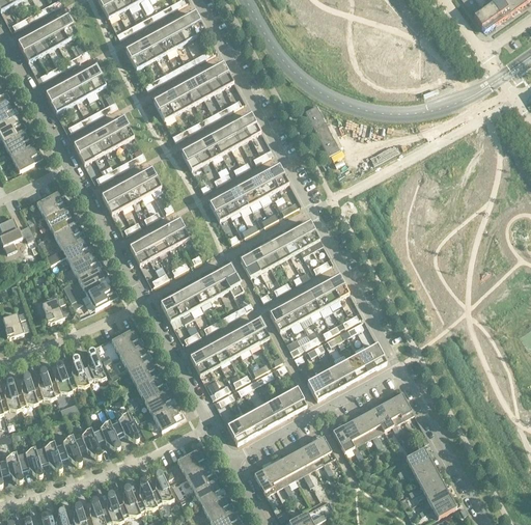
[(10,3),(8,0),(0,0),(0,8),(10,3)]
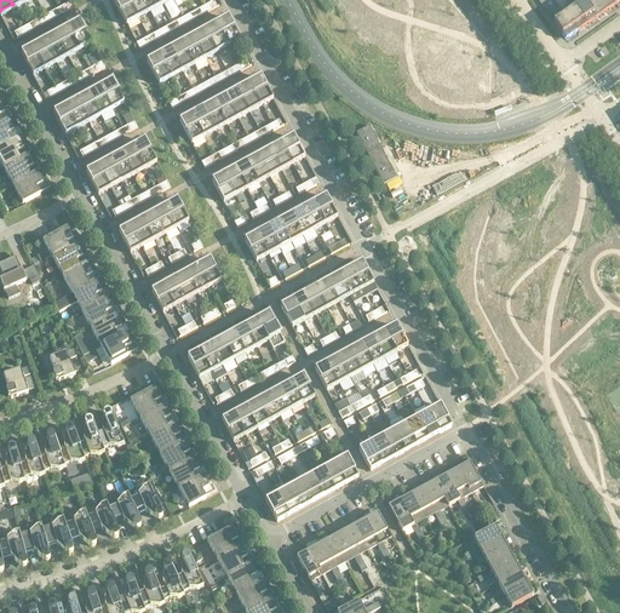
[(138,12),(131,0),(116,0),(126,18),(138,12)]
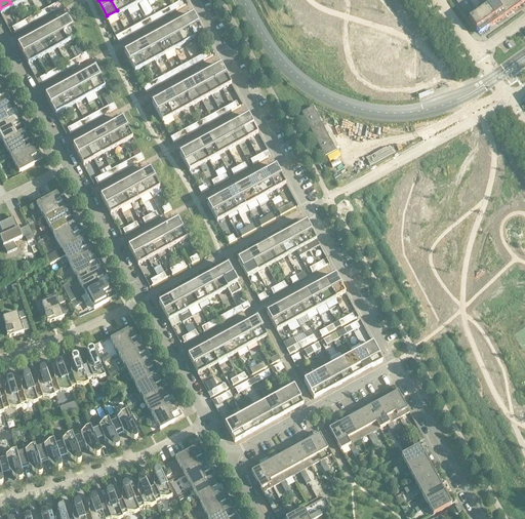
[(127,5),(124,0),(111,0),(117,10),(127,5)]
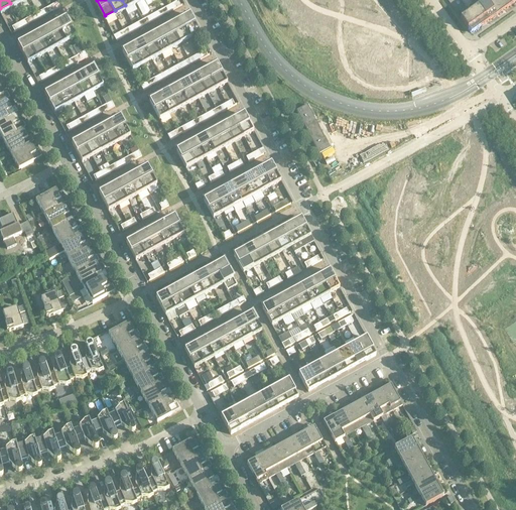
[(496,10),(489,0),(479,0),(478,1),(488,16),(496,10)]
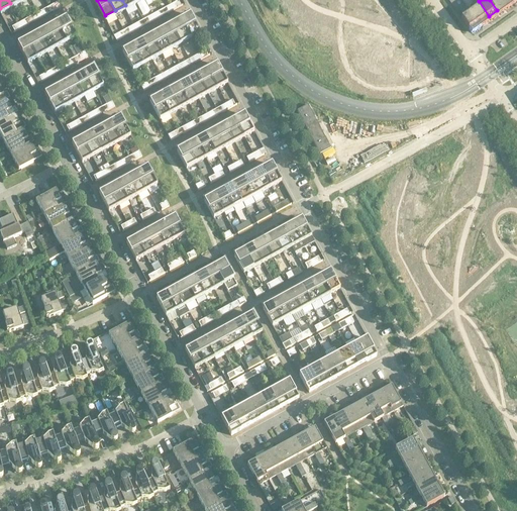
[(506,4),(503,0),(490,0),(497,10),(506,4)]
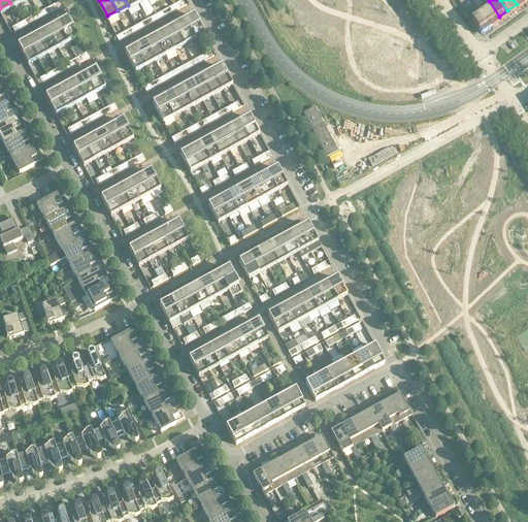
[(499,17),(489,1),(481,7),(491,22),(499,17)]
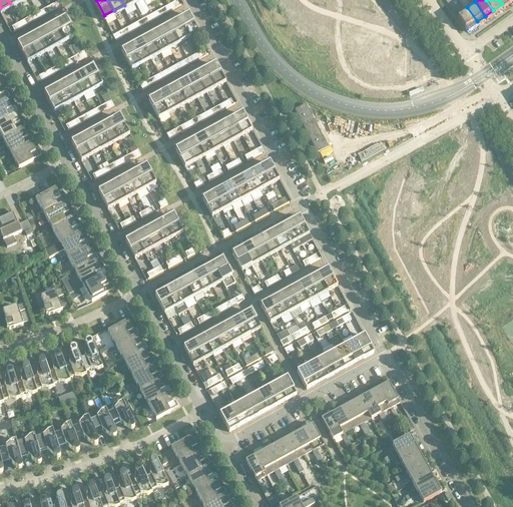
[(477,21),(467,7),(458,13),(468,28),(477,21)]
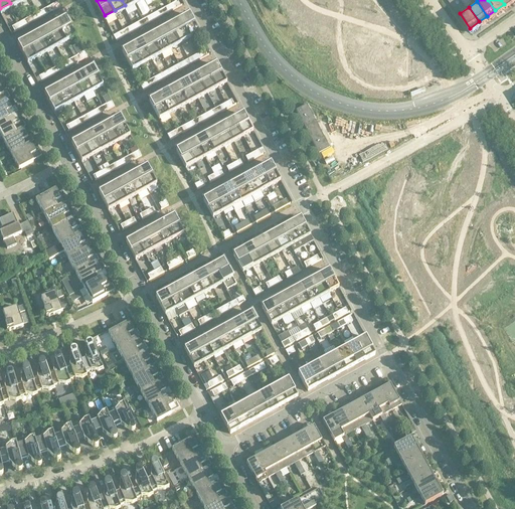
[(192,13),(189,9),(179,15),(189,33),(200,28),(192,13)]
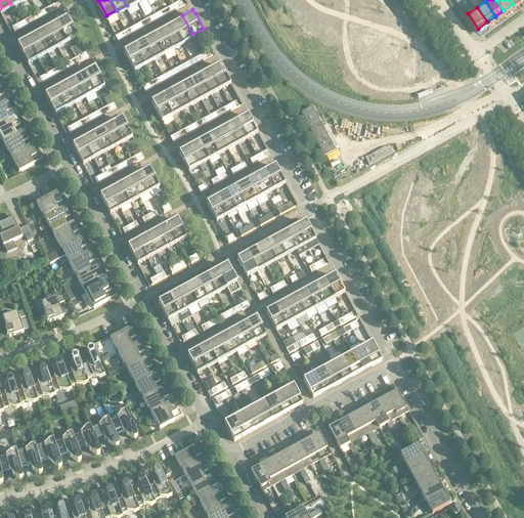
[(77,32),(67,12),(56,18),(68,37),(77,32)]
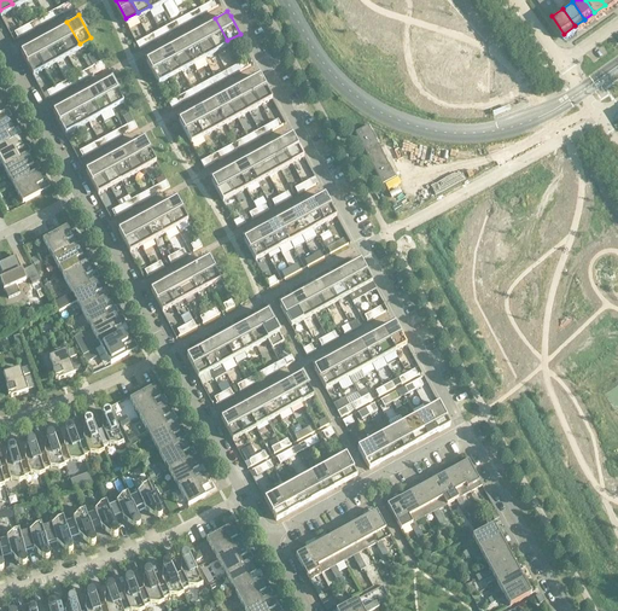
[(227,40),(215,18),(204,24),(216,46),(227,40)]
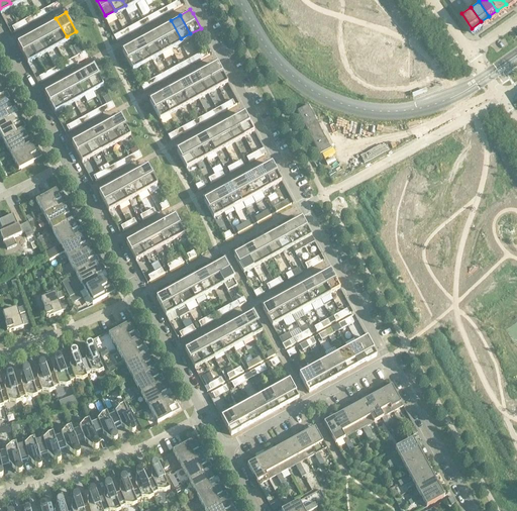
[(67,36),(56,18),(46,23),(57,42),(67,36)]
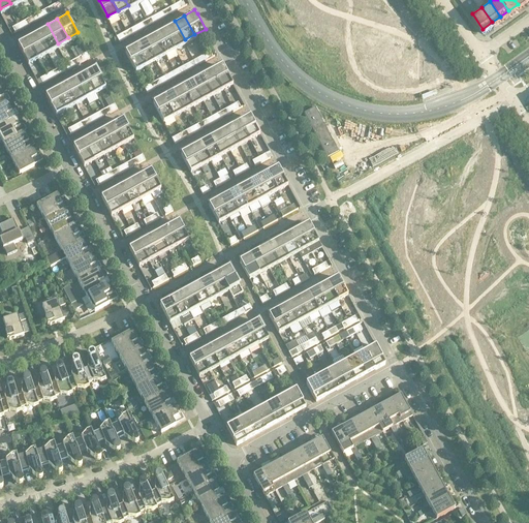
[(185,39),(175,21),(164,26),(176,44),(185,39)]
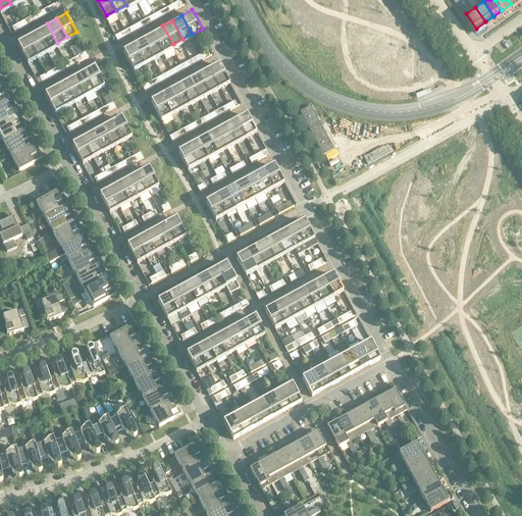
[(57,43),(47,23),(38,29),(48,48),(57,43)]
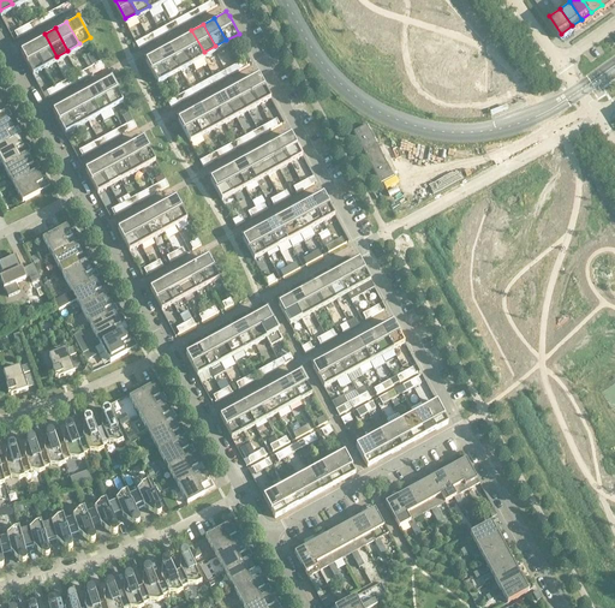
[(204,52),(191,30),(180,36),(192,59),(204,52)]
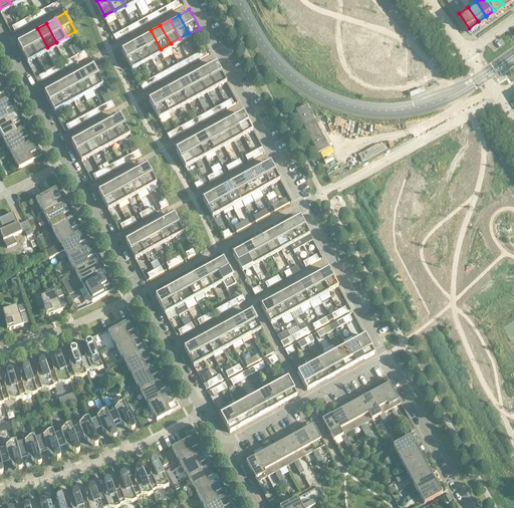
[(47,47),(37,28),(27,33),(37,52),(47,47)]
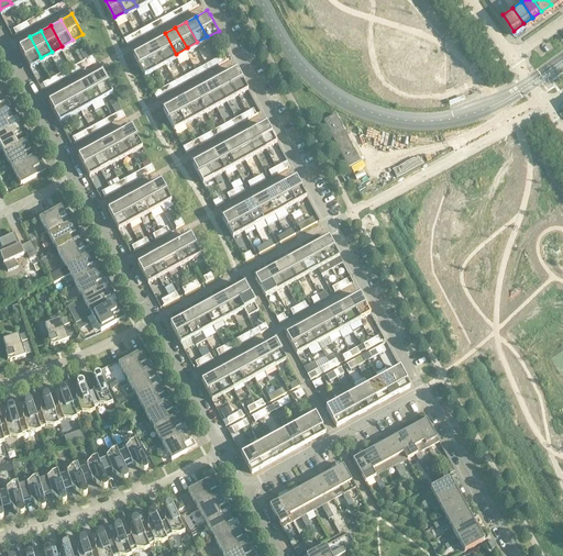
[(176,54),(165,33),(154,39),(166,59),(176,54)]
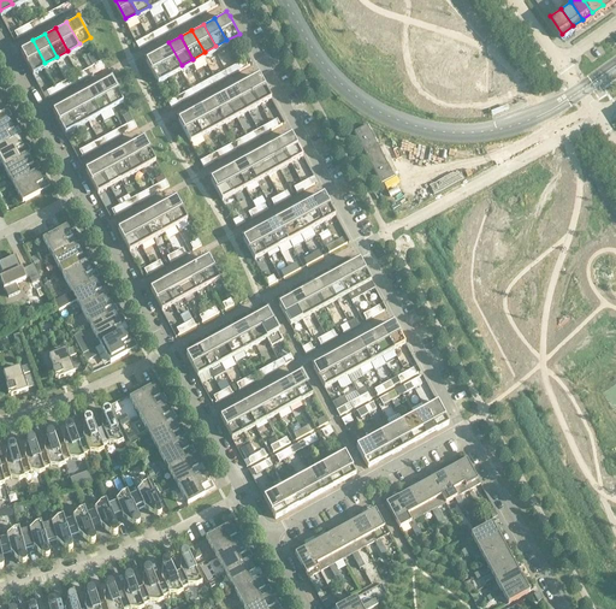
[(45,63),(33,40),(21,47),(23,52),(33,69),(45,63)]
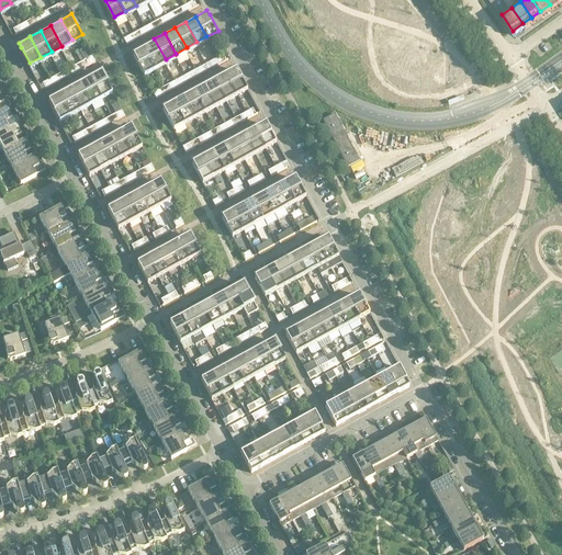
[(166,59),(154,38),(144,45),(155,65),(166,59)]
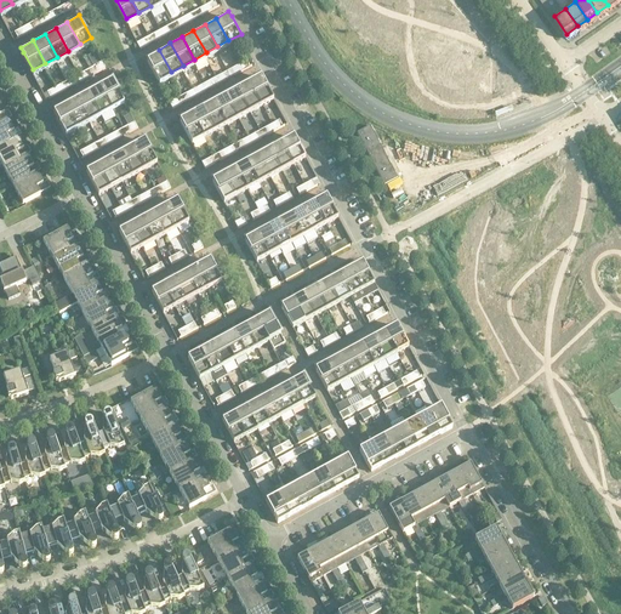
[(96,46),(89,50),(93,61),(96,60),(102,56),(96,46)]
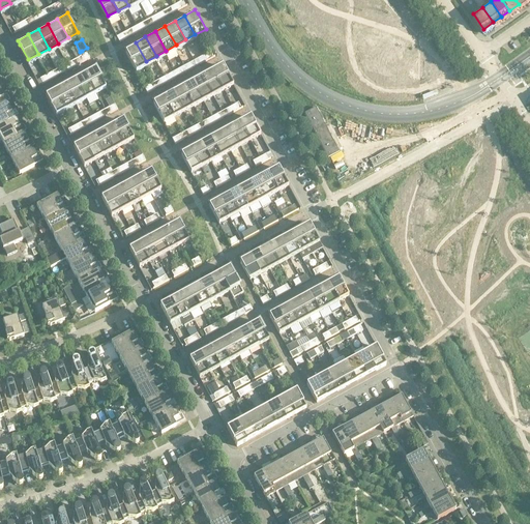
[(146,61),(136,42),(125,48),(136,66),(146,61)]
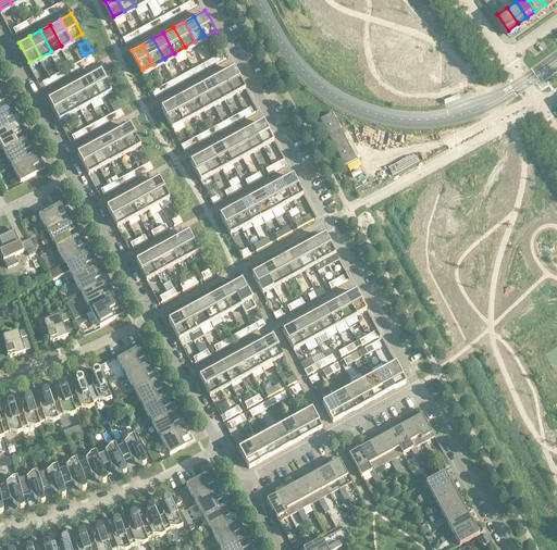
[(236,69),(234,63),(223,70),(234,89),(245,84),(237,69),(236,69)]
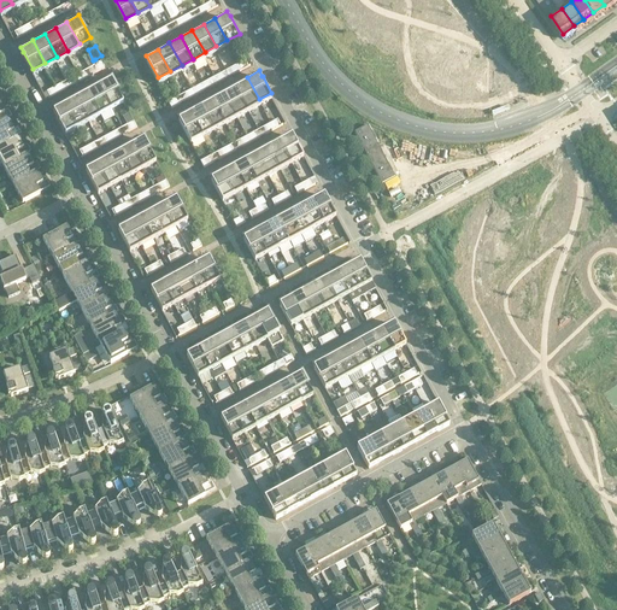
[(123,97),(111,75),(99,81),(111,104),(123,97)]
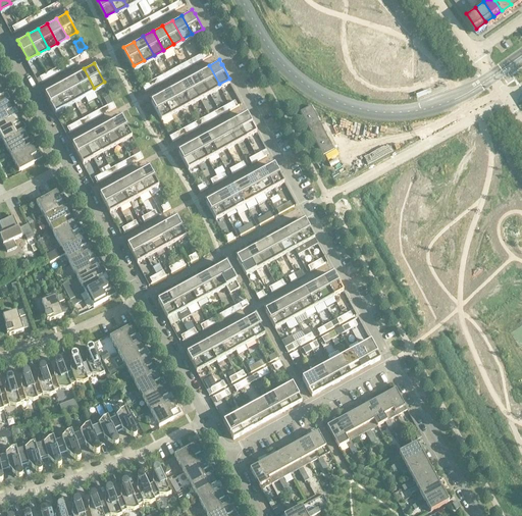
[(219,84),(209,65),(200,70),(210,90),(219,84)]
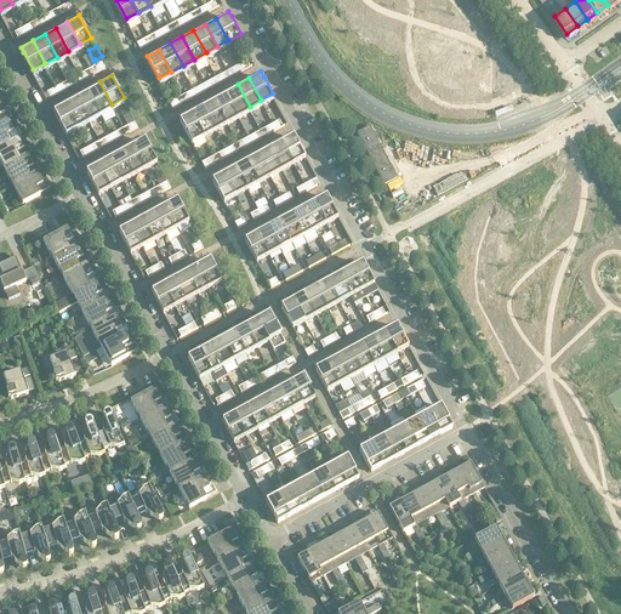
[(112,104),(100,81),(89,87),(101,111),(112,104)]
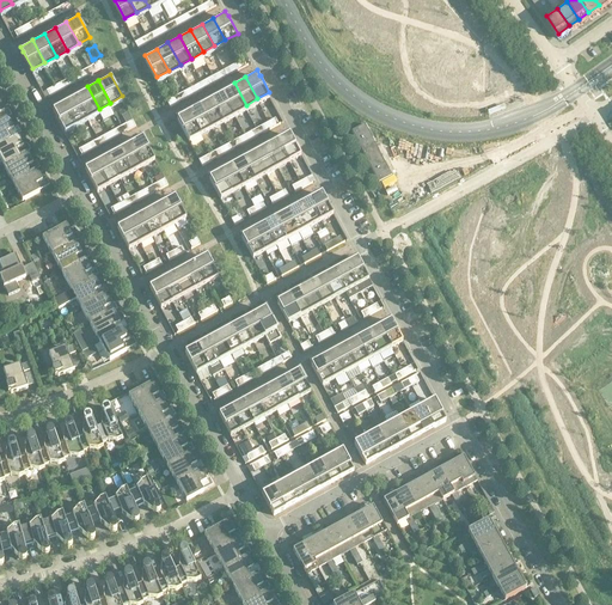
[(246,105),(234,83),(222,89),(234,111),(246,105)]
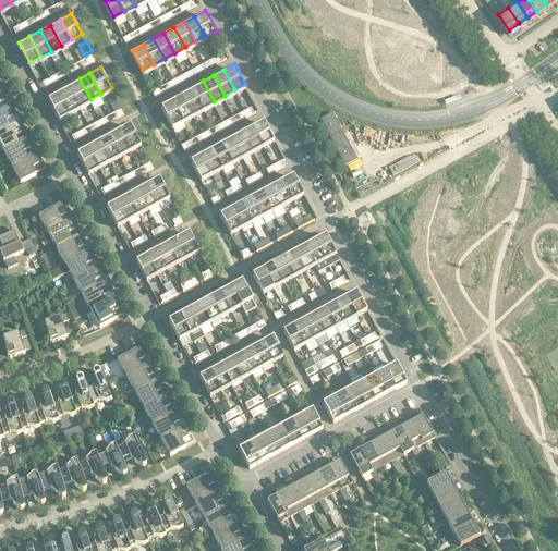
[(91,99),(80,78),(69,85),(81,105),(91,99)]
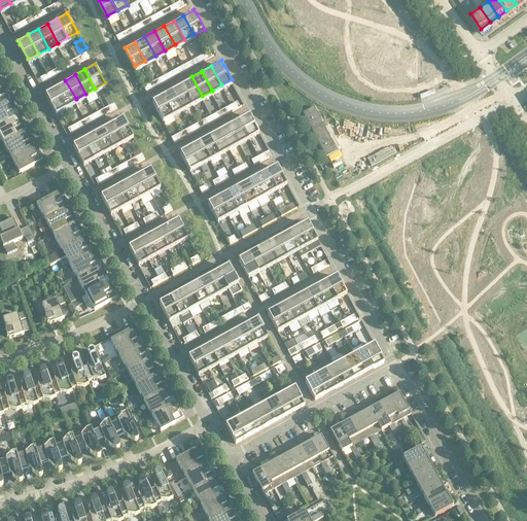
[(202,96),(191,76),(182,82),(192,101),(202,96)]
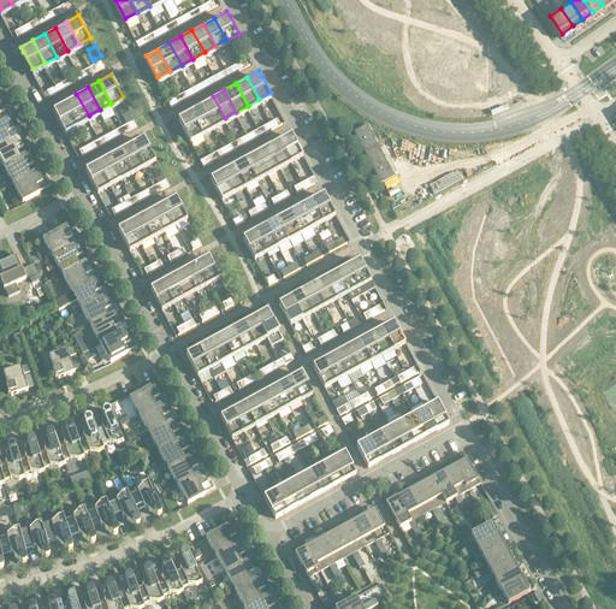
[(89,116),(76,94),(65,100),(77,122),(89,116)]
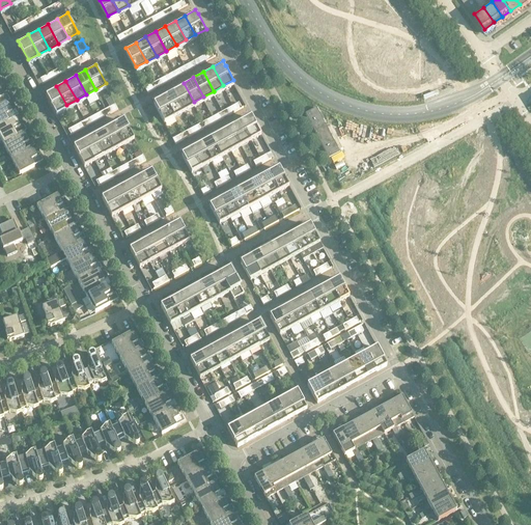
[(194,102),(184,83),(173,88),(184,107),(194,102)]
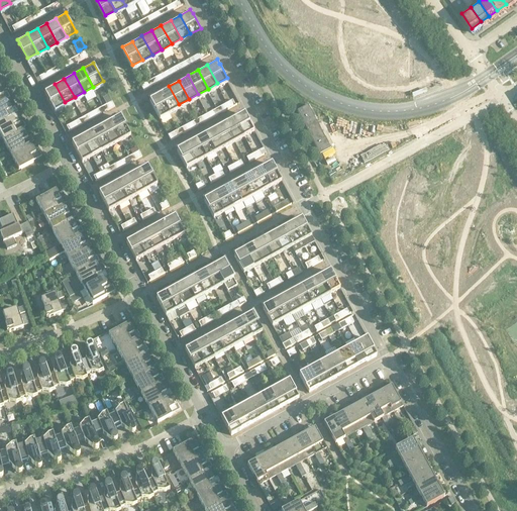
[(65,102),(55,84),(44,89),(46,93),(55,108),(65,102)]
